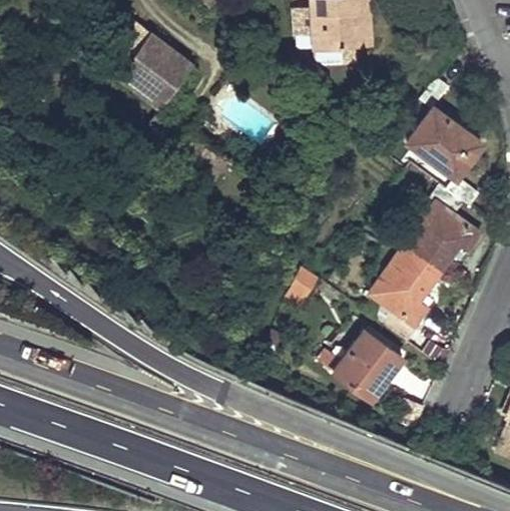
[(360,47),(357,0),(312,0),(313,6),(295,7),(296,35),(314,34),(315,49),(341,48),(360,47)]
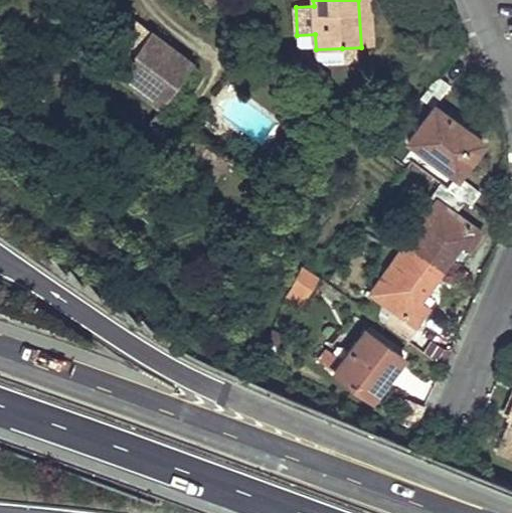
[(358,0),(361,47),(373,46),(369,0),(358,0)]
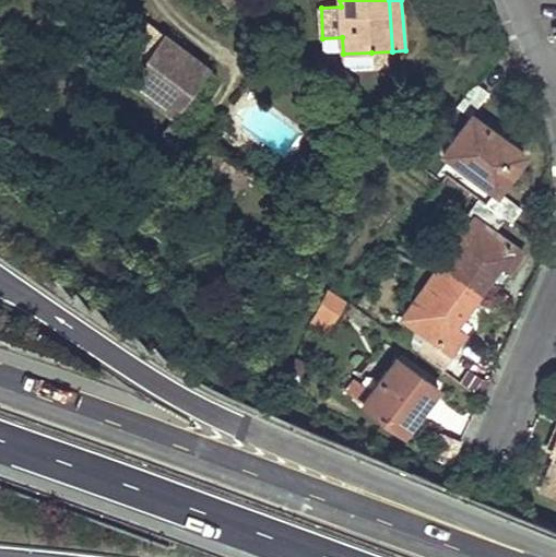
[(130,81),(157,102),(176,116),(211,70),(149,23),(126,52),(142,66),(130,81)]
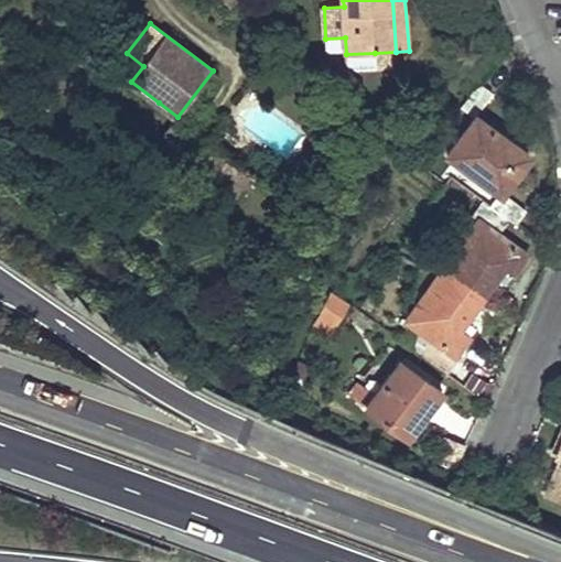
[(347,69),(376,67),(375,53),(346,54),(347,69)]
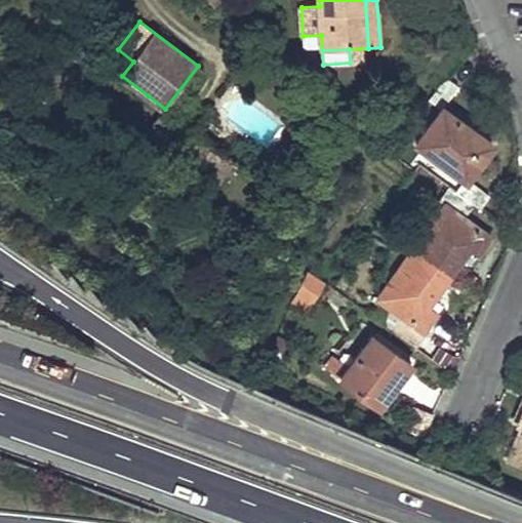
[(457,192),(476,204),(481,208),(490,197),(469,180),(495,144),(445,107),(459,87),(447,77),(431,99),(442,109),(416,144),(466,182),(457,192)]
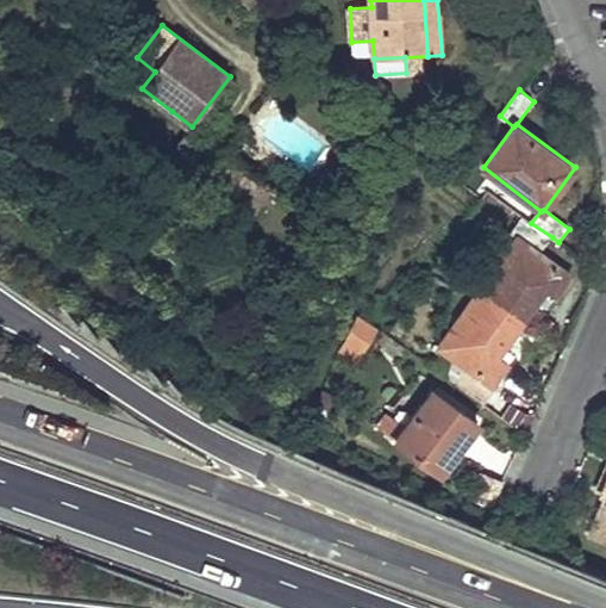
[(152,136),(206,178),(225,153),(192,126),(172,111),(152,136)]
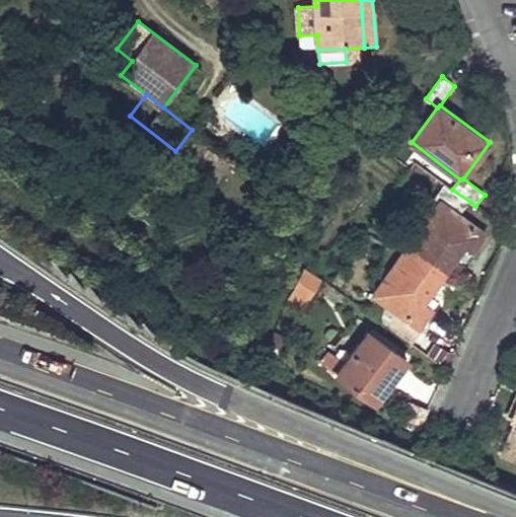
[(233,160),(192,130),(175,151),(217,181),(233,160)]
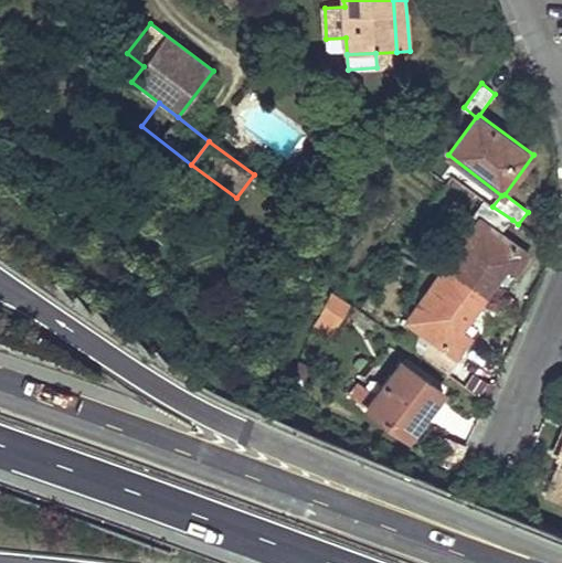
[(446,272),(485,299),(506,271),(515,276),(529,256),(501,235),(512,220),(492,206),(486,202),(475,218),(481,223),(446,272)]
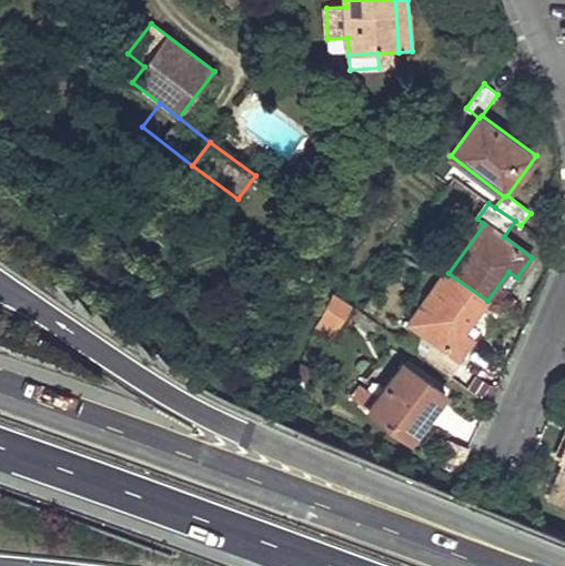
[(465,331),(487,301),(449,273),(412,323),(436,343),(425,357),(452,377),(464,362),(460,357),(474,339),(465,331)]
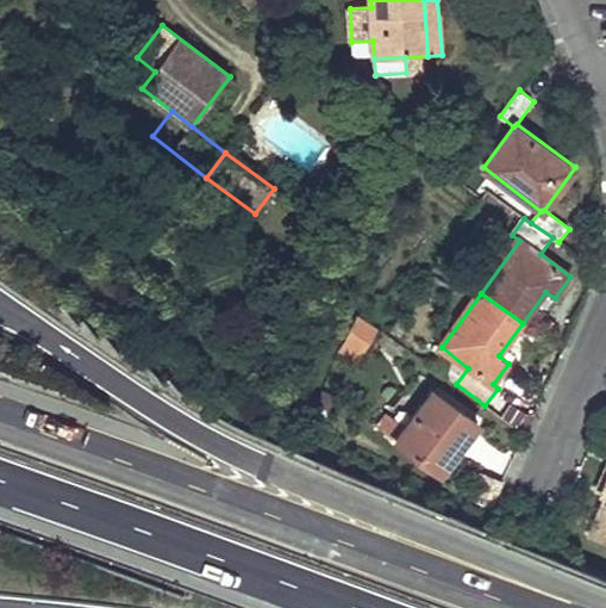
[(378,330),(357,316),(345,339),(362,351),(378,330)]
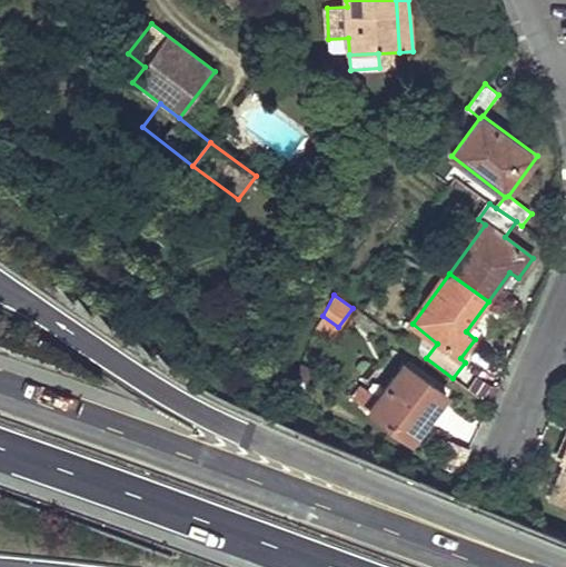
[(406,364),(370,413),(413,443),(448,395),(406,364)]
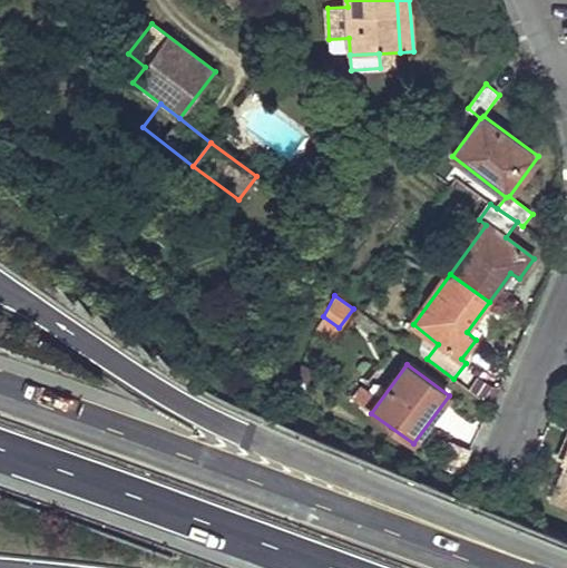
[(551,502),(566,508),(566,450),(560,464),(566,467),(566,469),(551,502)]
